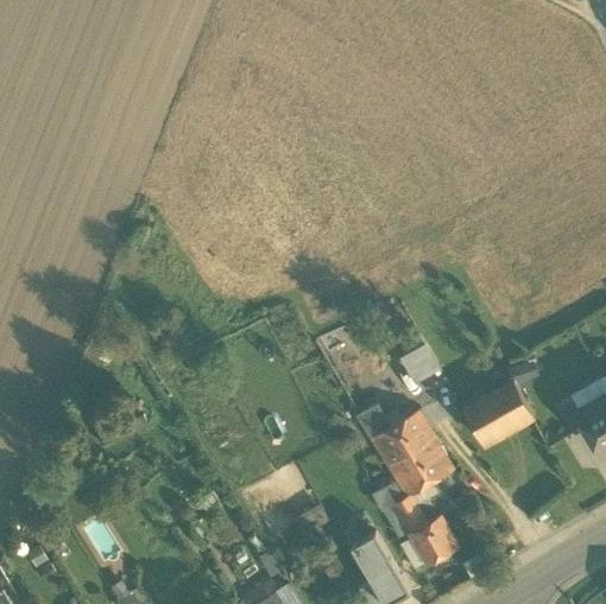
[(405,355),(422,347),(415,334),(398,342),(405,355)]
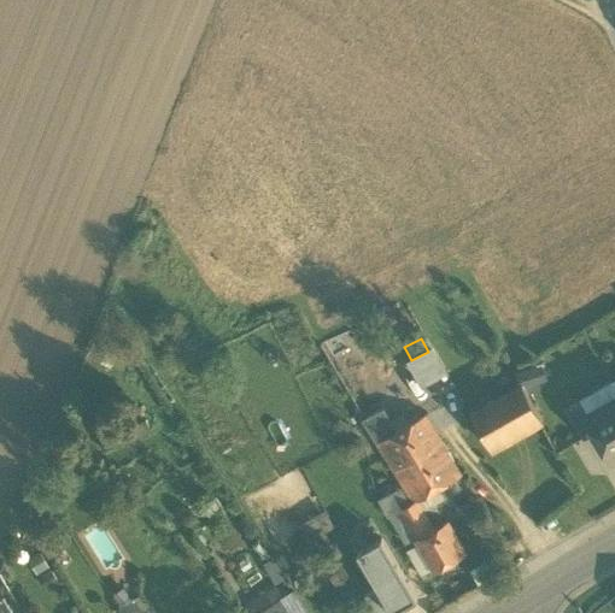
[(419,392),(444,378),(428,352),(411,360),(404,365),(419,392)]
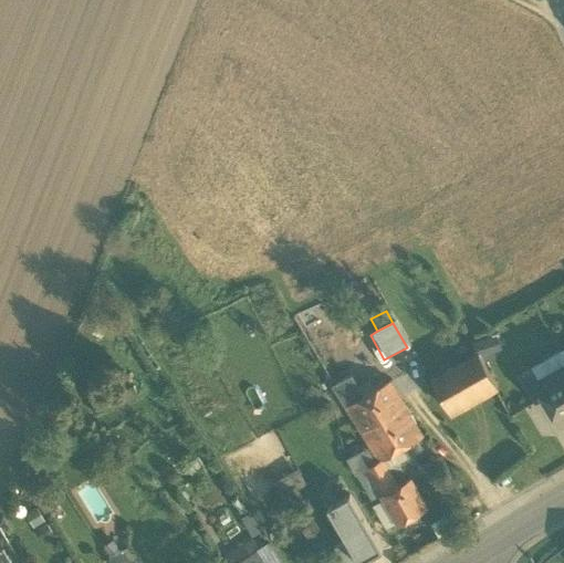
[(529,368),(530,371),(539,384),(563,368),(563,362),(557,352),(529,368)]
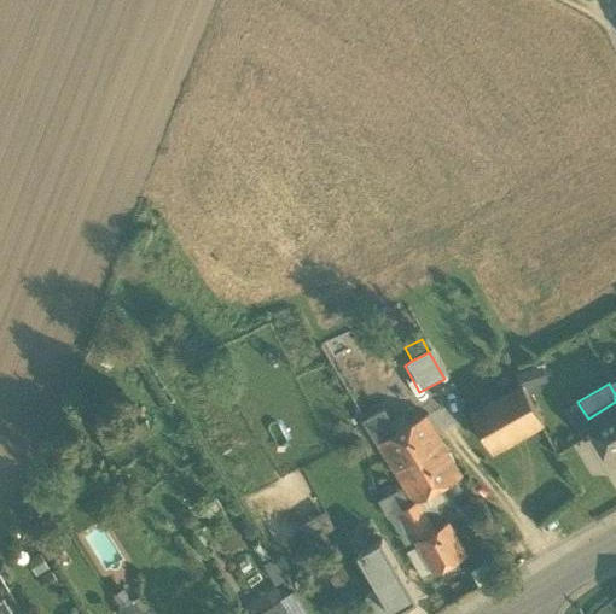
[(470,417),(489,454),(541,426),(522,390),(470,417)]
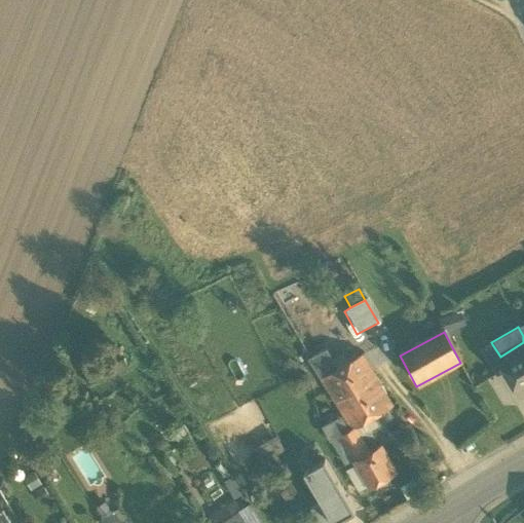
[(333,373),(321,348),(319,344),(315,338),(302,345),(320,381),(333,373)]
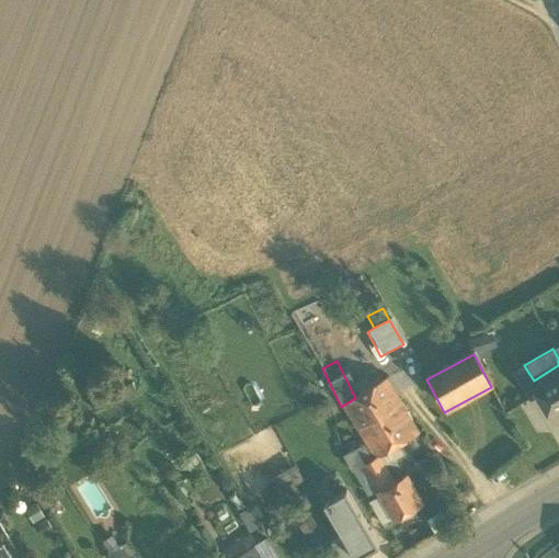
[(554,420),(558,417),(558,365),(534,380),(532,382),(539,396),(554,420)]
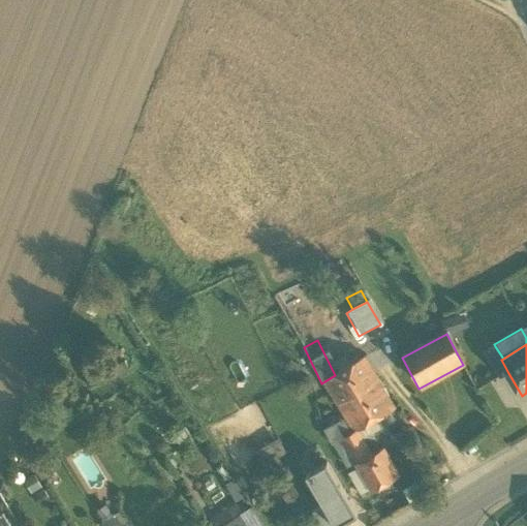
[(483,353),(497,379),(508,373),(501,360),(503,359),(495,346),(483,353)]
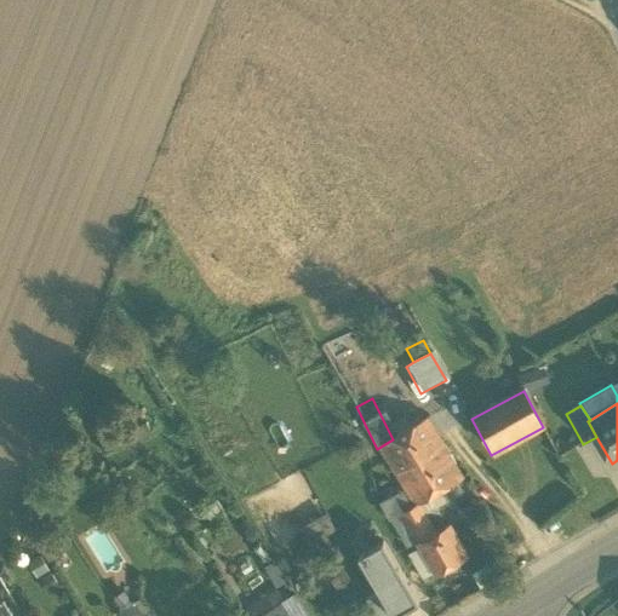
[(377,449),(394,477),(441,449),(423,420),(393,439),(377,449)]
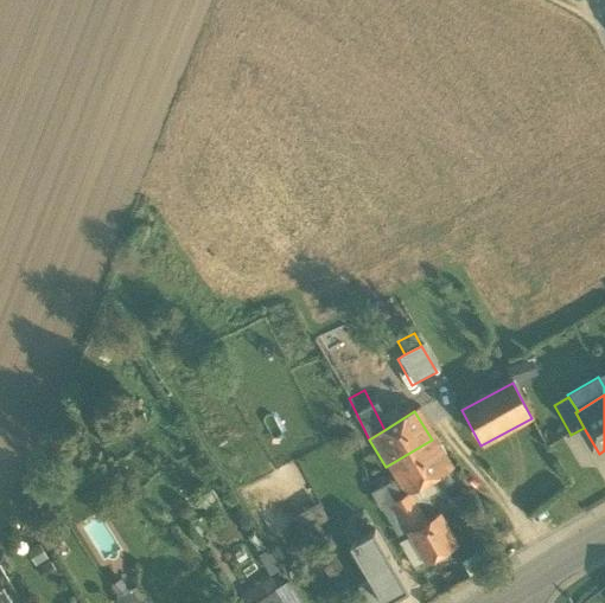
[(451,470),(432,440),(386,467),(400,488),(405,498),(406,499),(408,496),(430,483),(451,470)]
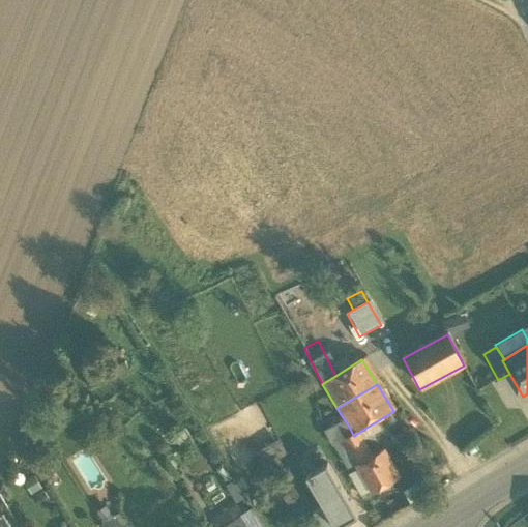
[(356,434),(360,441),(369,437),(379,430),(375,422),(356,434)]
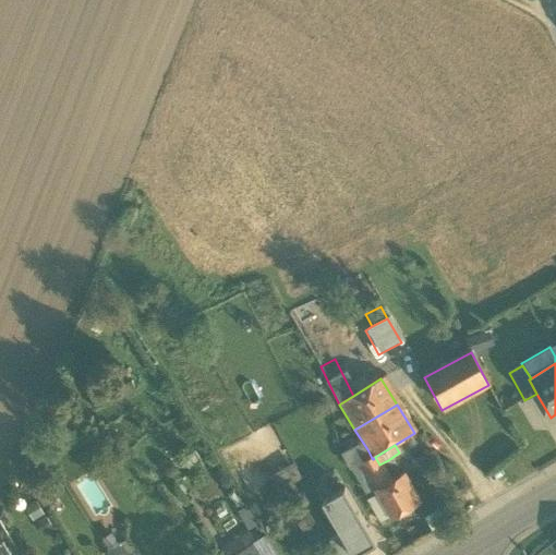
[(360,466),(359,466),(372,458),(367,449),(363,451),(362,448),(341,459),(349,472),(351,471),(360,466)]
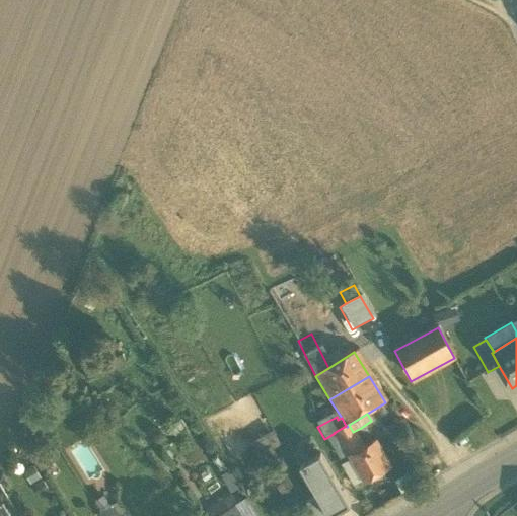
[(348,456),(348,457),(362,449),(353,432),(349,425),(347,427),(346,426),(334,433),(335,433),(348,456)]
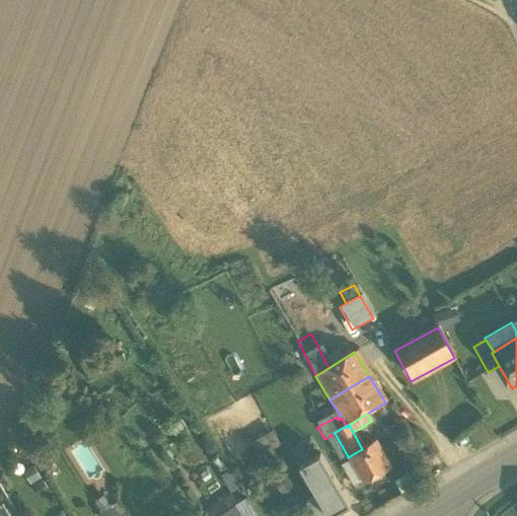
[(371,444),(361,428),(353,432),(362,449),(371,444)]
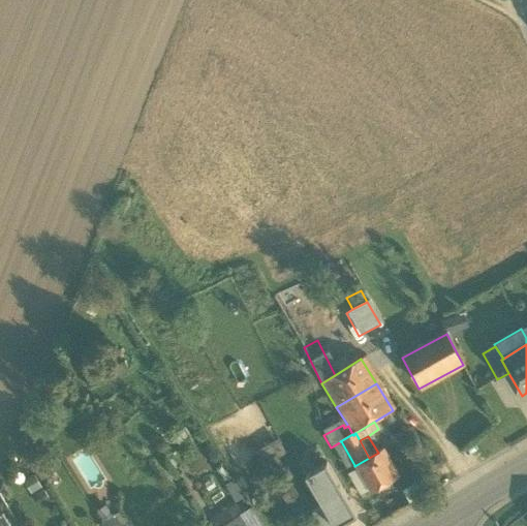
[(341,441),(333,446),(345,470),(354,465),(341,441)]
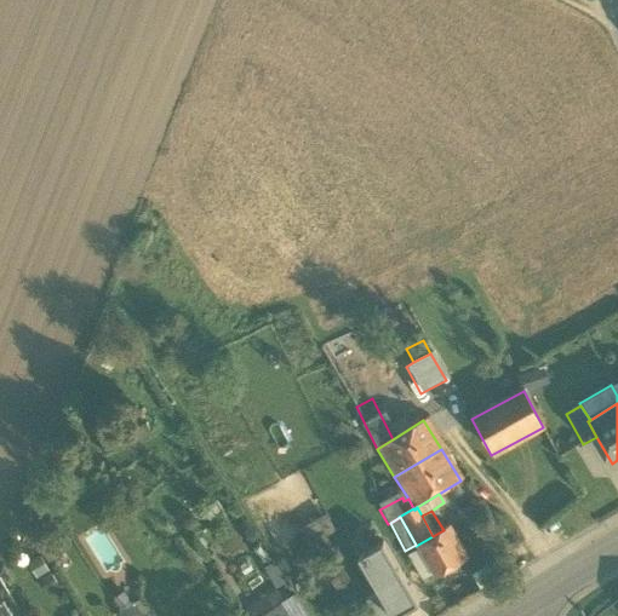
[(464,559),(446,528),(444,530),(433,536),(416,546),(433,576),(464,559)]
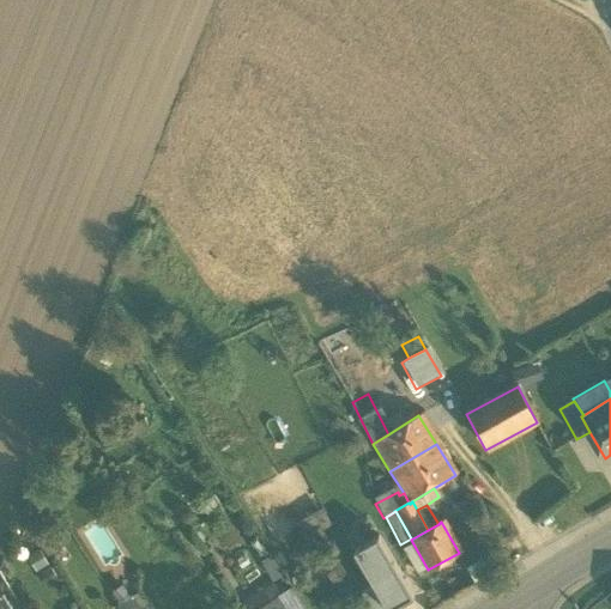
[(31,535),(44,558),(60,549),(46,527),(31,535)]
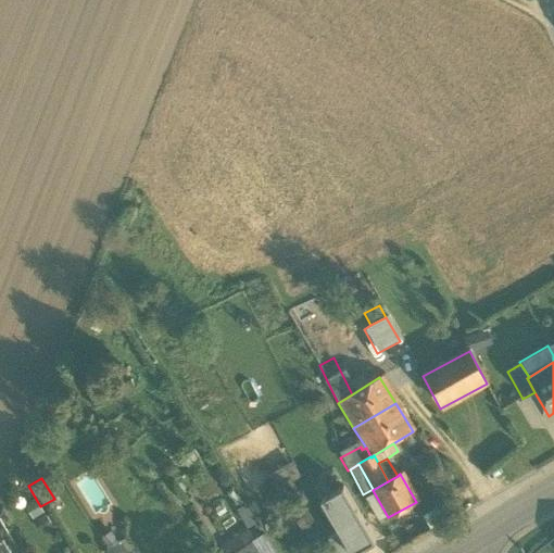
[(341,489),(318,503),(337,535),(348,552),(357,552),(374,544),(341,489)]
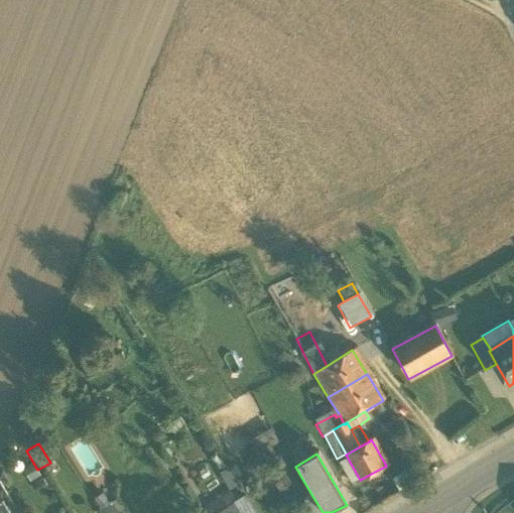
[(21,470),(29,482),(39,477),(31,464),(21,470)]
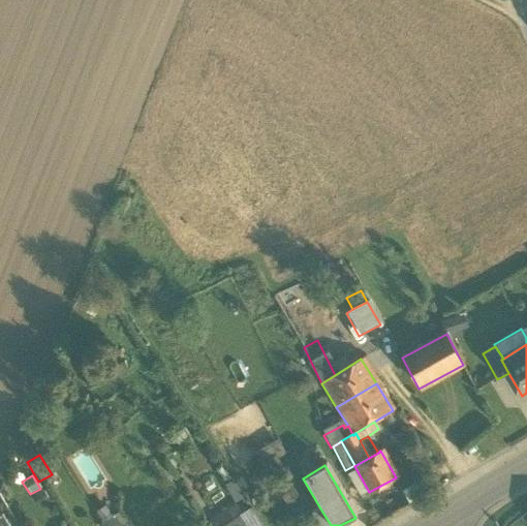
[(33,496),(38,506),(48,501),(41,491),(33,496)]
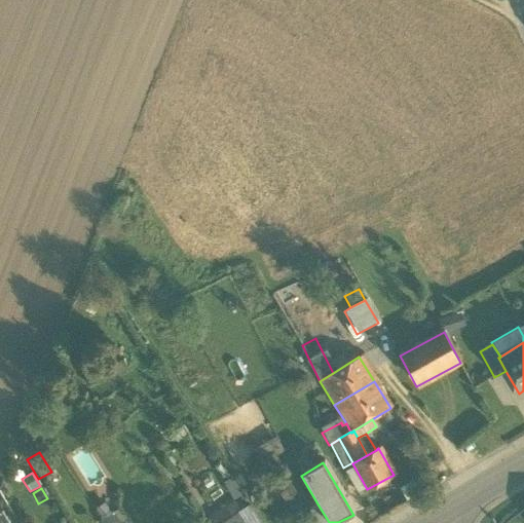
[(94,510),(101,521),(111,515),(104,503),(94,510)]
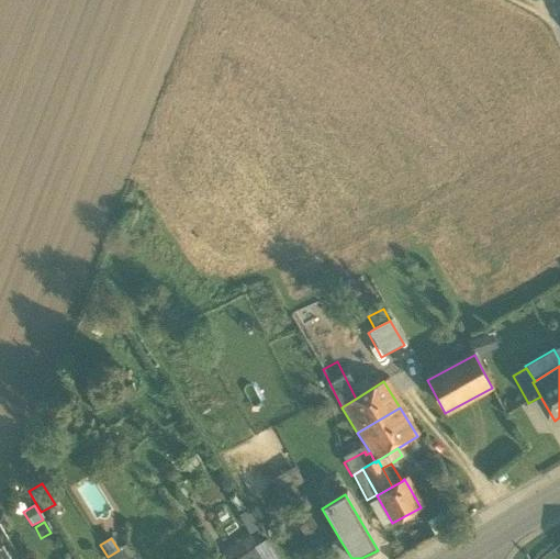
[(249,540),(225,555),(227,558),(239,558),(255,549),(249,540)]
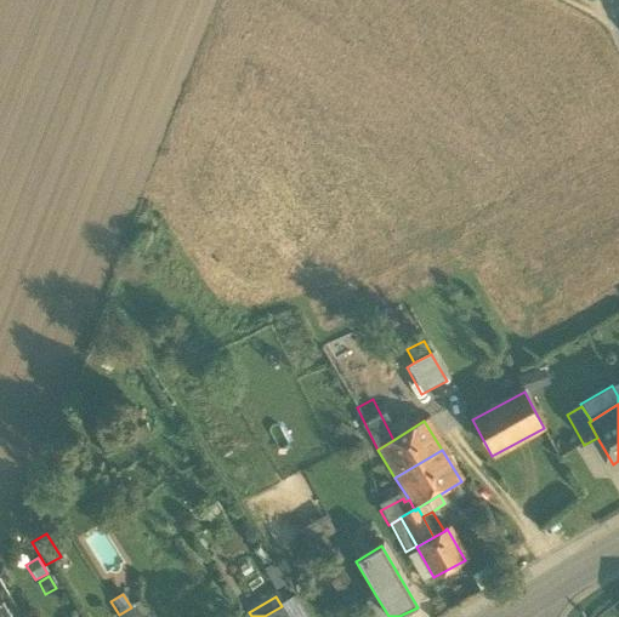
[(363,605),(370,616),(388,616),(376,596),(363,605)]
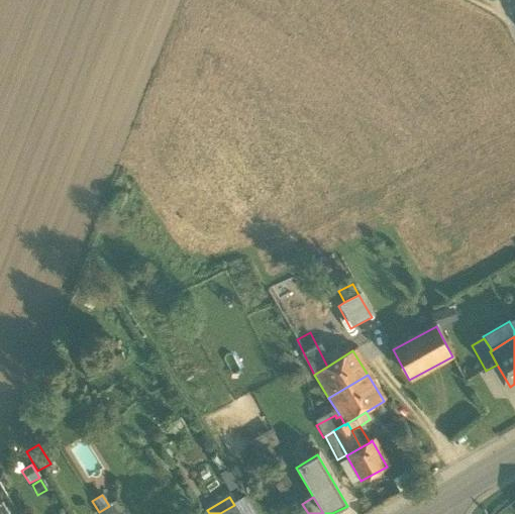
[(252,513),(243,499),(234,505),(220,513),(252,513)]
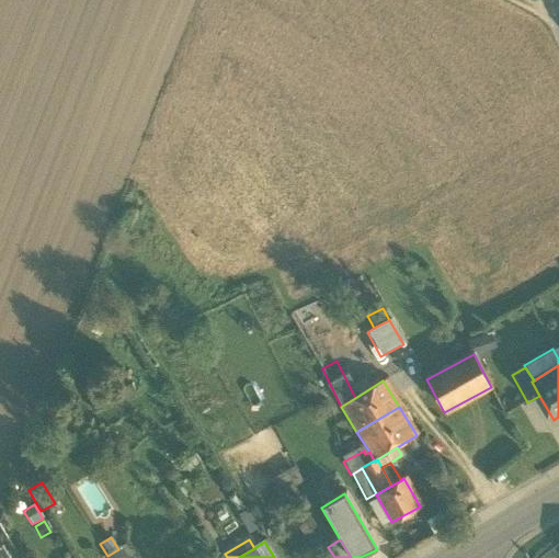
[(126,557),(121,547),(118,549),(107,556),(105,557),(126,557)]
